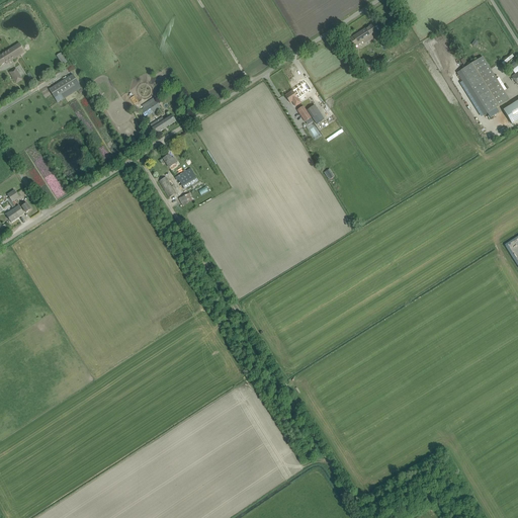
[(384,25),(386,29),(395,24),(396,25),(401,22),(397,16),(392,19),(393,20),(384,25)]
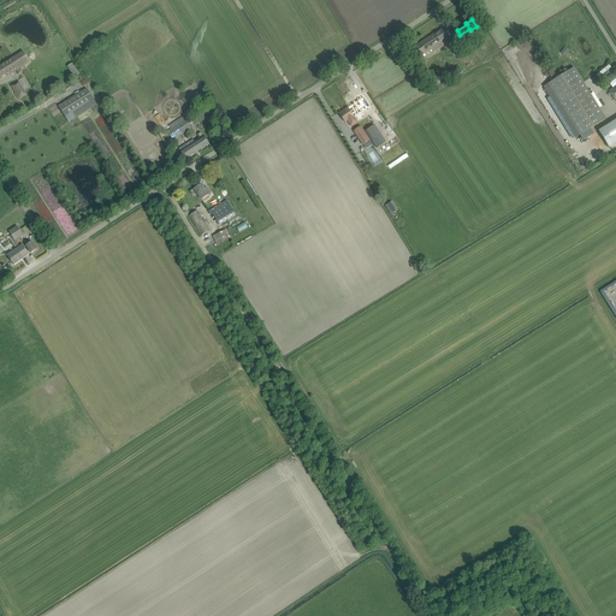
[(448,37),(443,29),(433,35),(439,43),(443,41),(448,37)]
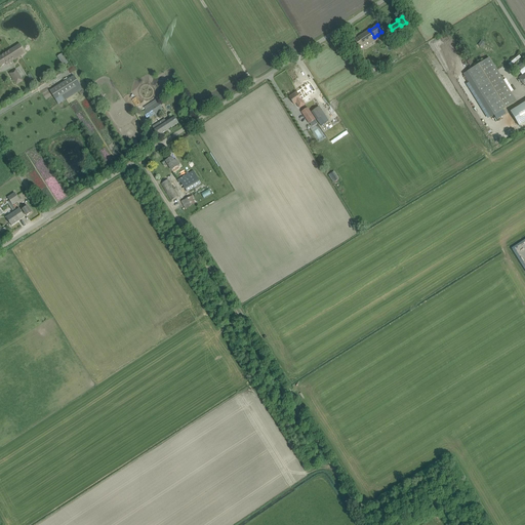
[(369,30),(355,40),(361,49),(375,40),(375,41),(379,39),(377,35),(374,37),(369,30)]
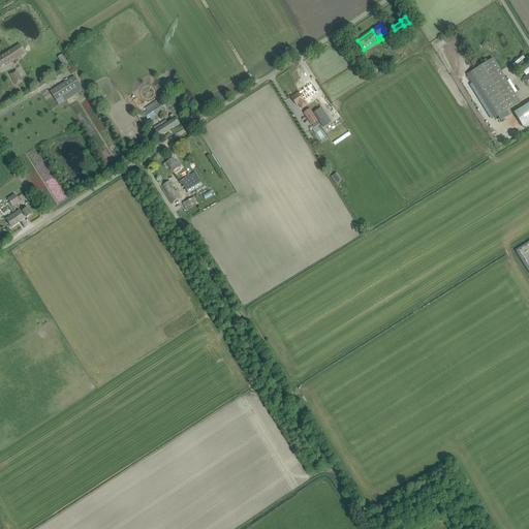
[(393,36),(390,32),(385,35),(389,39),(391,37),(393,41),(395,39),(393,36)]
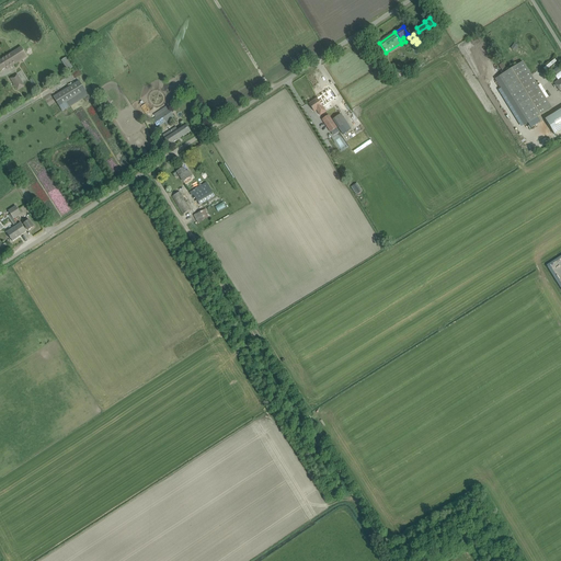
[(21,48),(4,58),(4,59),(9,66),(10,68),(10,67),(26,57),(21,48)]
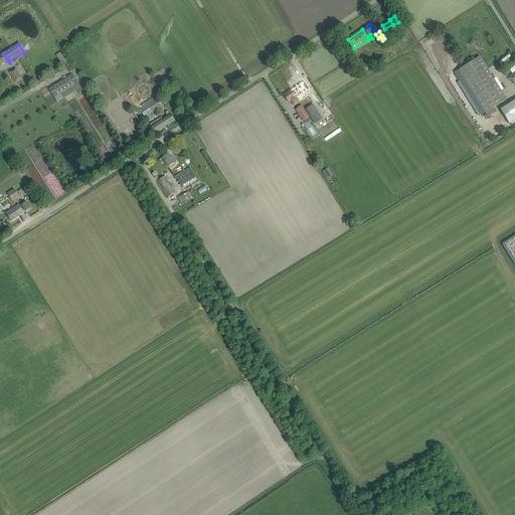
[(501,64),(513,57),(512,54),(499,62),(501,64)]
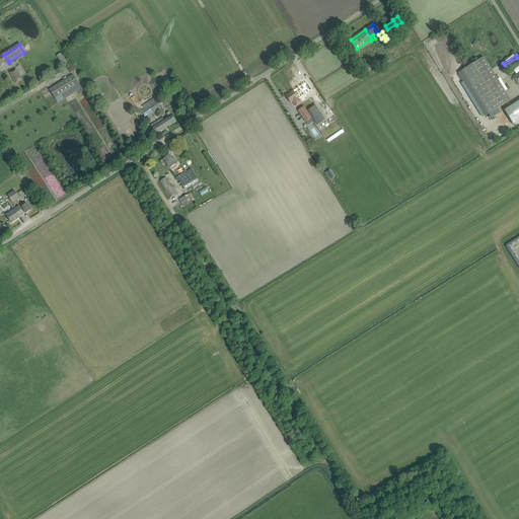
[(461,71),(488,114),(510,100),(484,57),(461,71)]
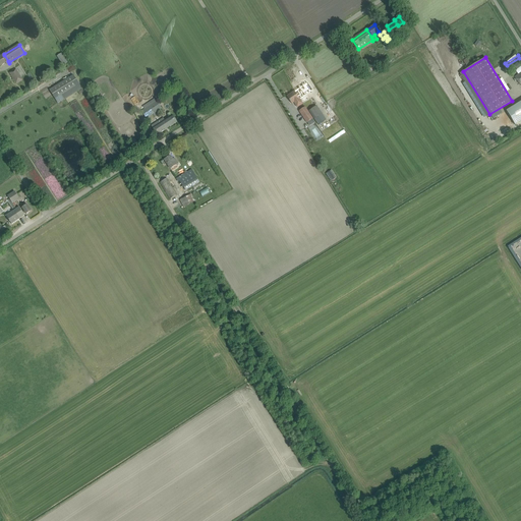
[(368,67),(370,71),(385,63),(383,59),(368,67)]
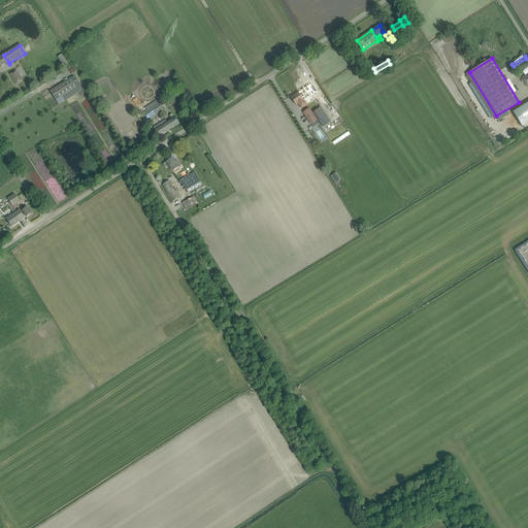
[(9,74),(17,85),(23,80),(17,70),(9,74)]
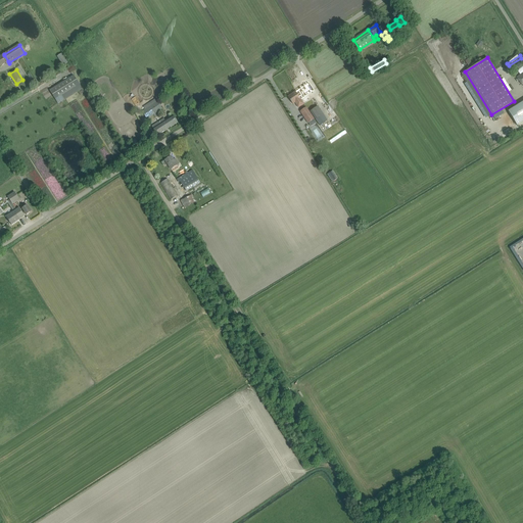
[(74,76),(50,90),(58,103),(82,89),(74,76)]
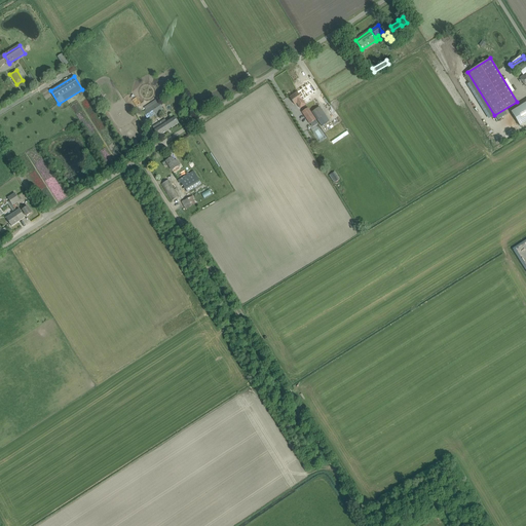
[(297,92),(302,100),(306,98),(305,98),(315,90),(310,83),(297,92)]
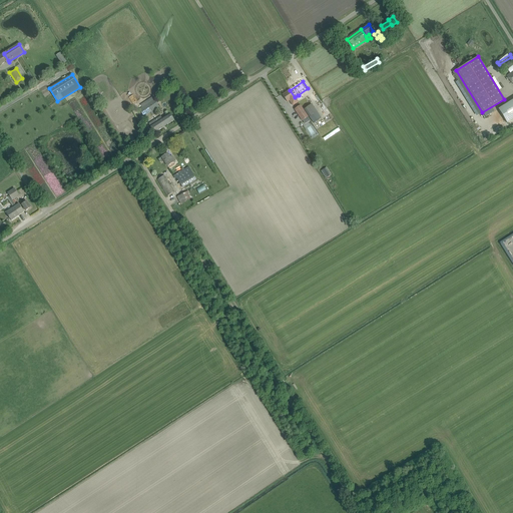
[(290,90),(283,94),(288,102),(289,101),(293,106),(299,102),(295,97),(290,90)]
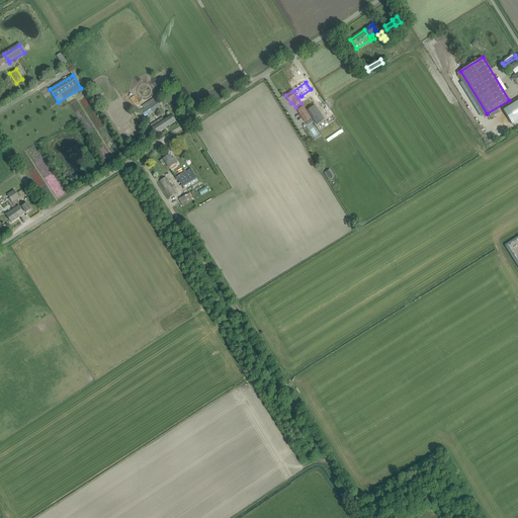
[(131,98),(135,104),(139,101),(135,95),(131,98)]
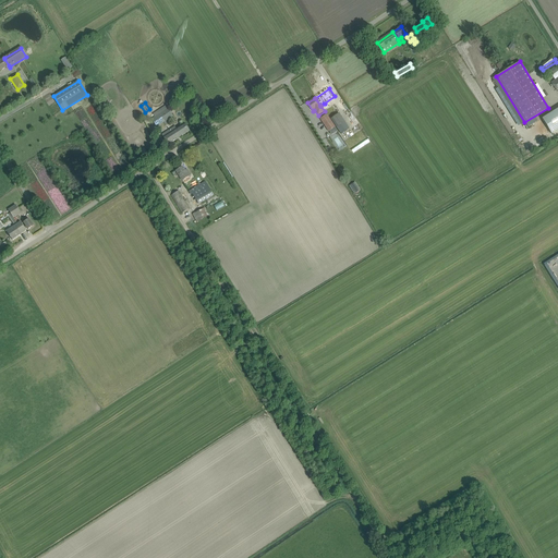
[(172,117),(166,106),(153,113),(155,117),(152,119),(157,128),(172,117)]
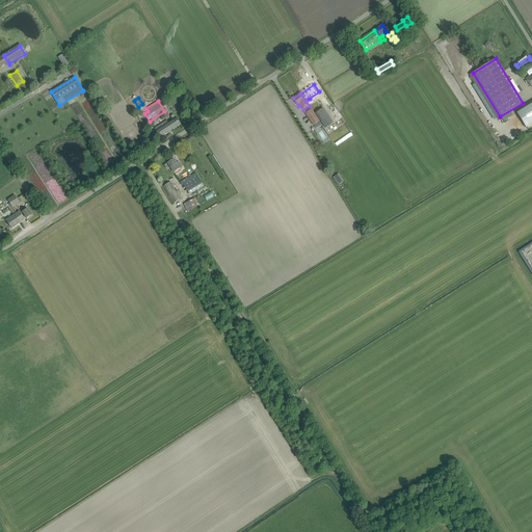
[(531,103),(517,112),(526,127),(529,125),(531,122),(531,103)]
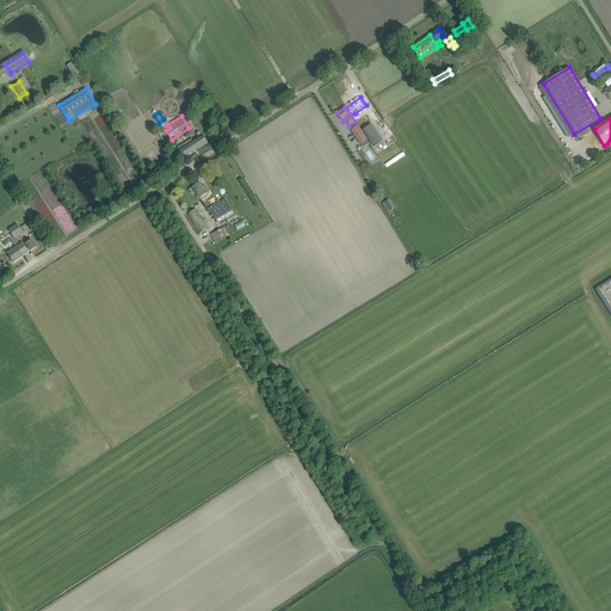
[(371,124),(362,130),(369,140),(372,146),(382,140),(377,134),(371,124)]
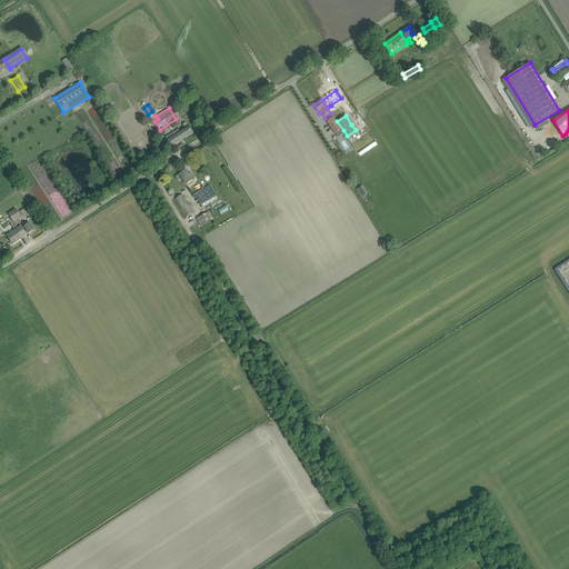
[(342,130),(333,117),(327,121),(335,135),(342,130)]
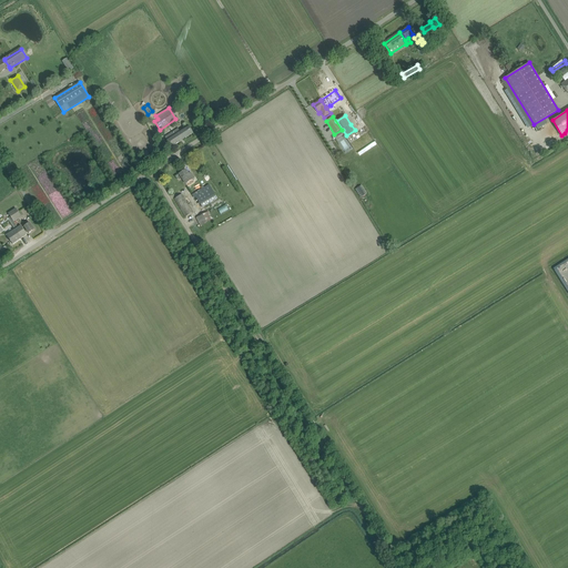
[(173,132),(165,138),(171,148),(180,142),(193,133),(189,125),(180,131),(179,129),(173,132)]
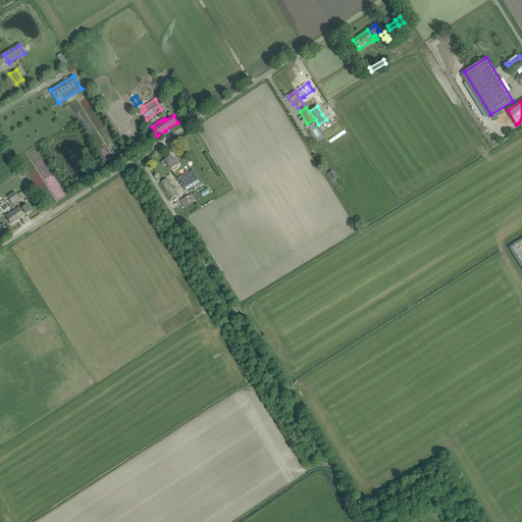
[(176,161),(174,162),(170,156),(164,160),(165,160),(170,168),(177,164),(176,161)]
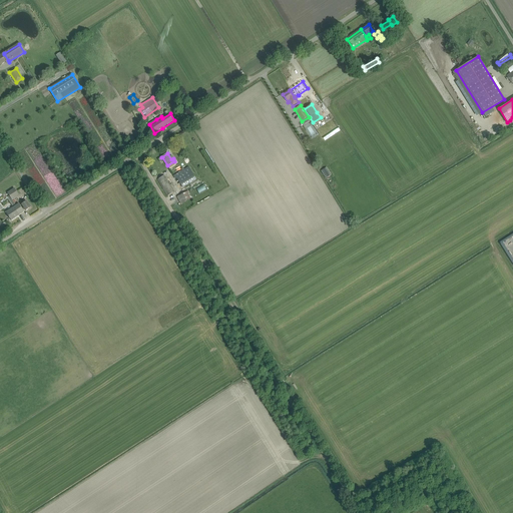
[(174,175),(182,187),(196,179),(188,166),(174,175)]
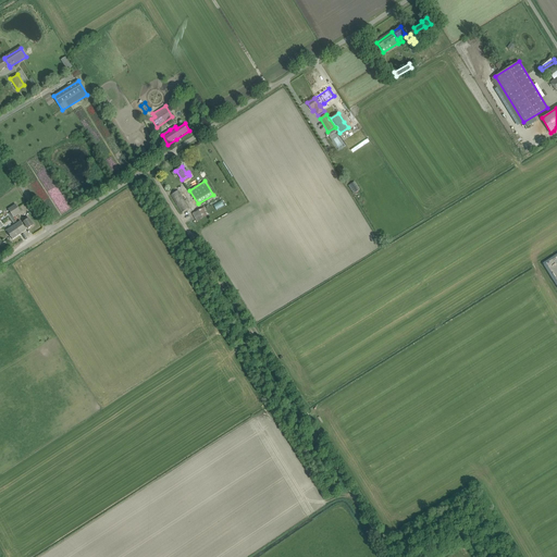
[(354,194),(360,190),(355,182),(349,185),(354,194)]
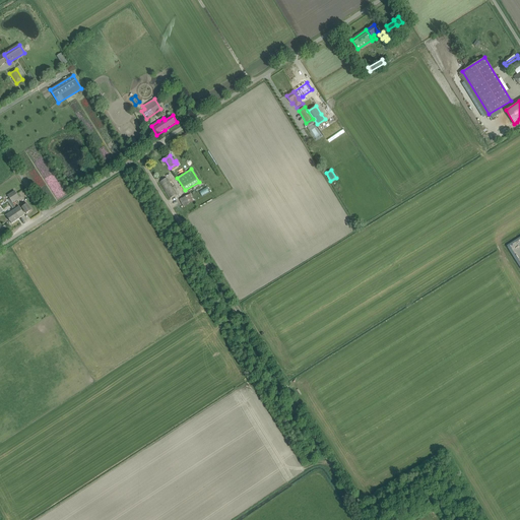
[(159,182),(170,198),(178,193),(174,187),(172,188),(171,185),(167,178),(159,182)]
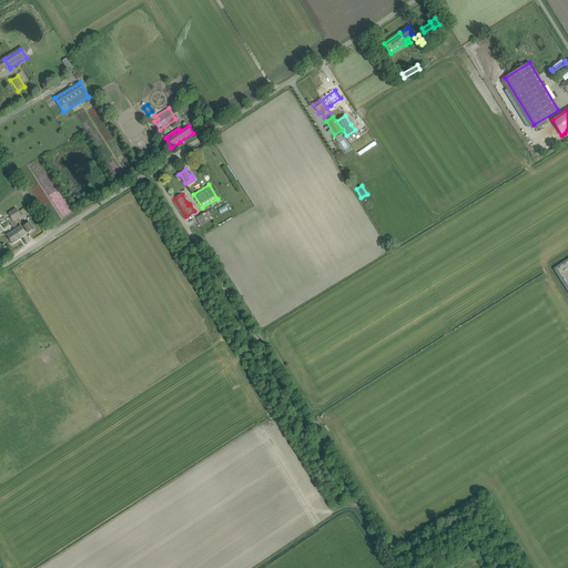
[(221,214),(230,210),(226,205),(219,210),(221,214)]
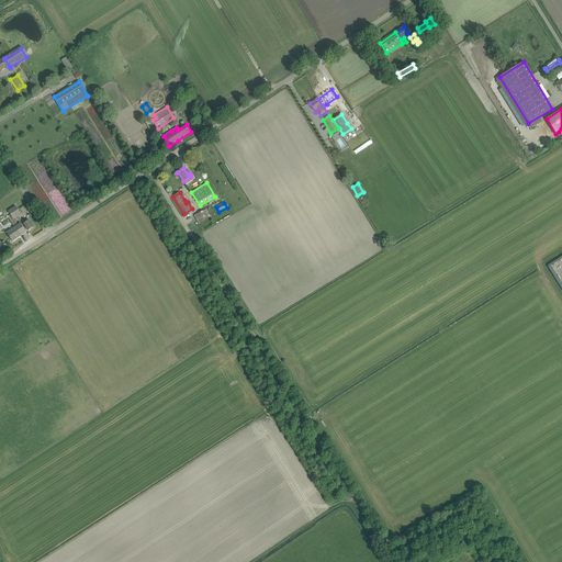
[(15,227),(21,236),(26,232),(25,231),(27,229),(29,231),(34,227),(30,221),(24,224),(25,226),(23,227),(21,223),(18,225),(13,220),(21,214),(15,206),(8,212),(10,215),(8,216),(15,227)]
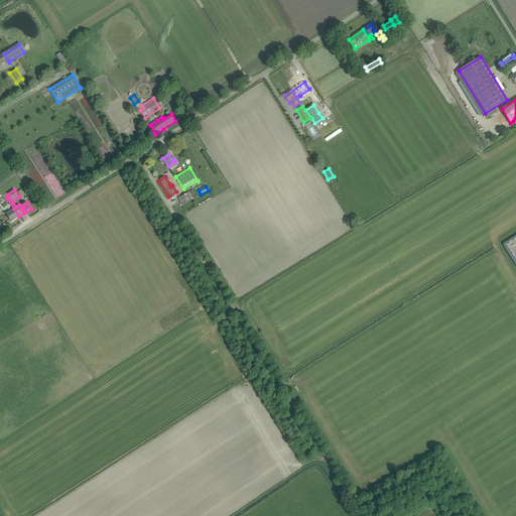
[(178,198),(182,206),(192,201),(189,192),(178,198)]
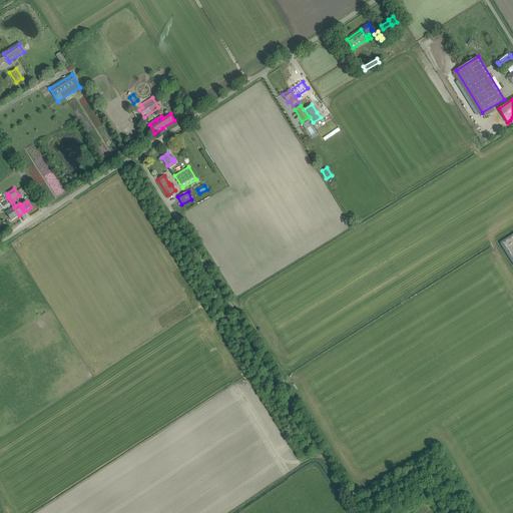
[(10,218),(11,220),(19,215),(14,207),(6,212),(9,218),(10,218)]
